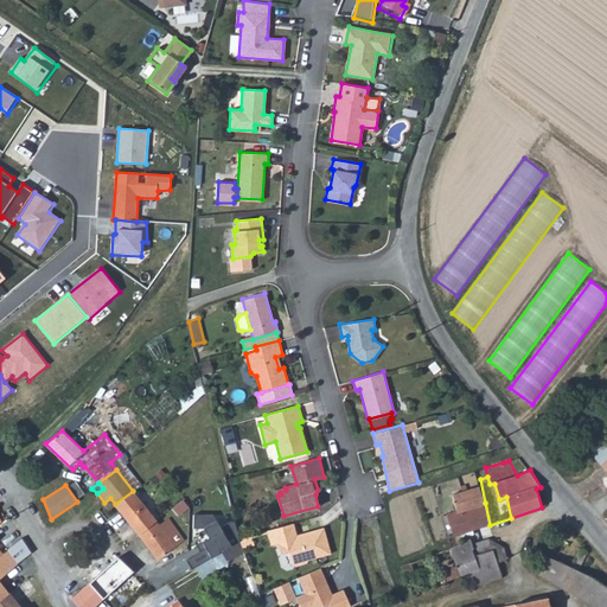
[(453,537),(490,525),(485,503),(483,503),(479,487),(453,494),(455,506),(452,508),(454,513),(448,516),(453,537)]
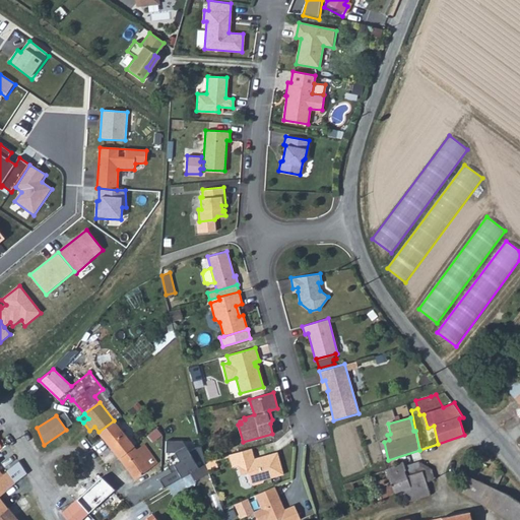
[(94,427),(89,431),(98,442),(103,439),(112,449),(102,457),(109,466),(118,458),(133,445),(114,420),(99,432),(94,427)]
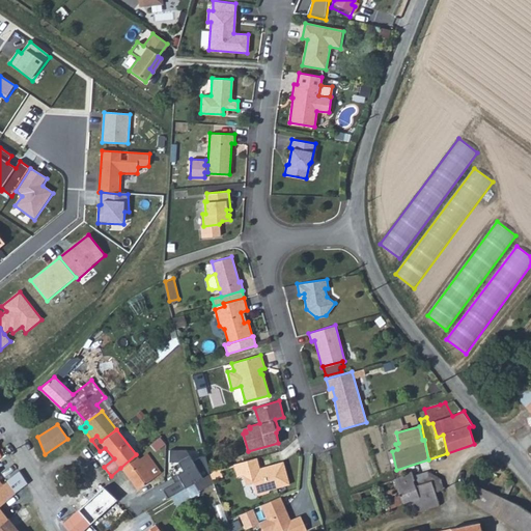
[(174,483),(163,490),(168,499),(186,490),(204,480),(186,448),(168,450),(169,463),(178,463),(184,472),(172,478),(174,483)]
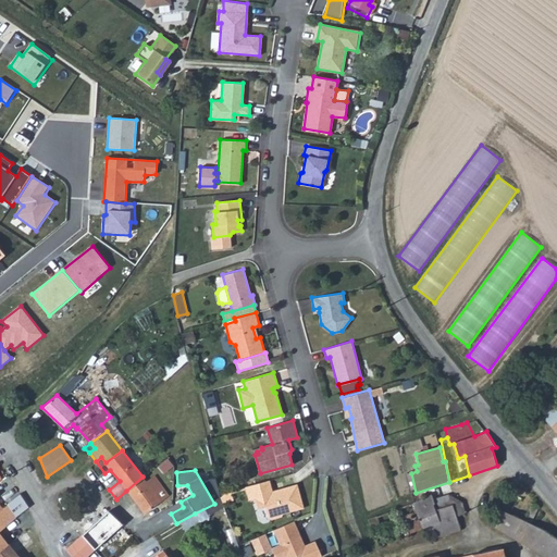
[(146,481),(143,477),(126,491),(136,502),(145,512),(169,494),(155,475),(146,481)]
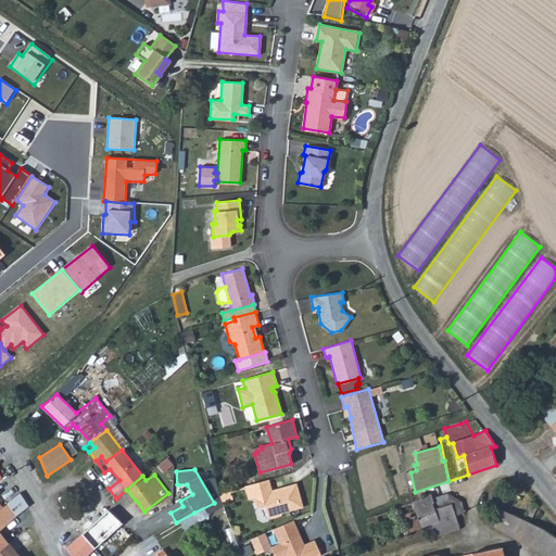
[(269,479),(245,485),(250,498),(255,496),(257,506),(265,504),(268,516),(272,517),(281,515),(282,512),(303,506),(297,482),(272,490),(269,479)]
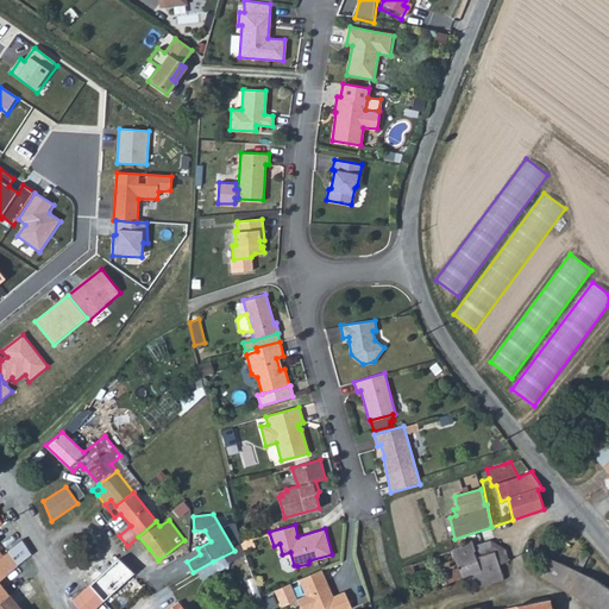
[(489,537),(471,542),(475,552),(473,552),(476,559),(495,552),(498,564),(509,559),(503,541),(493,545),(489,537)]
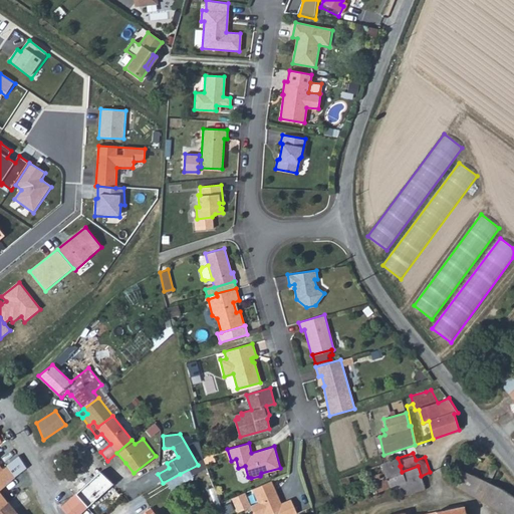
[(426,489),(421,476),(418,466),(402,472),(400,466),(401,466),(398,458),(382,464),(392,486),(398,484),(403,496),(426,489)]
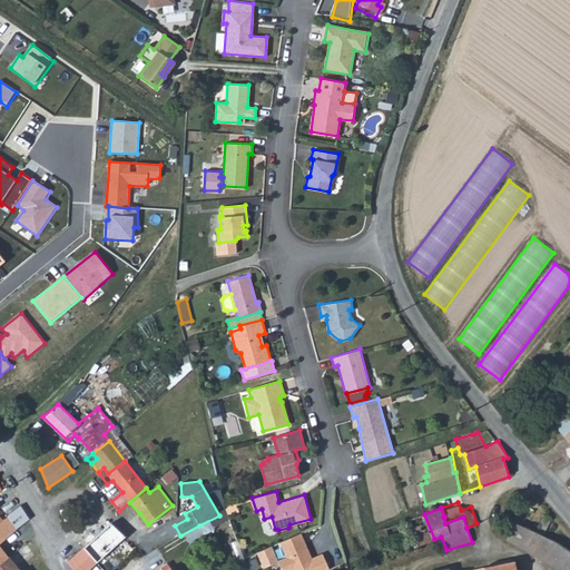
[(420,544),(434,539),(424,514),(411,520),(420,544)]
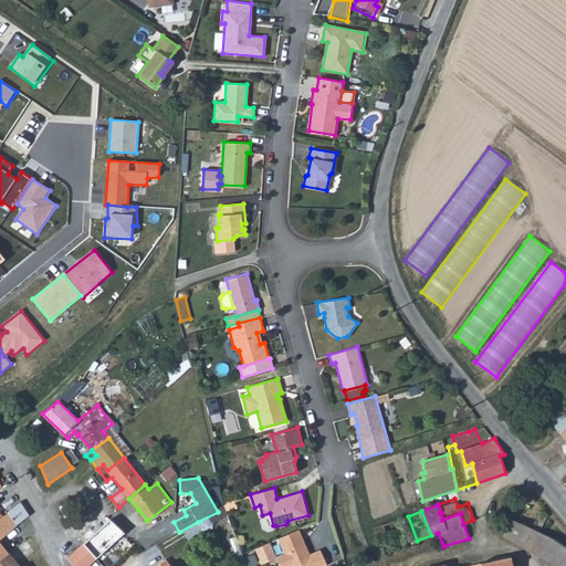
[(534,528),(540,531),(548,514),(542,512),(534,528)]
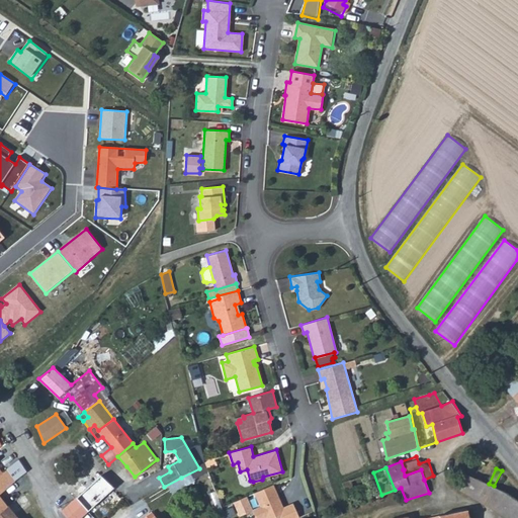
[(17,517),(0,497),(0,494),(14,482),(6,469),(2,472),(0,475),(0,517),(17,517)]
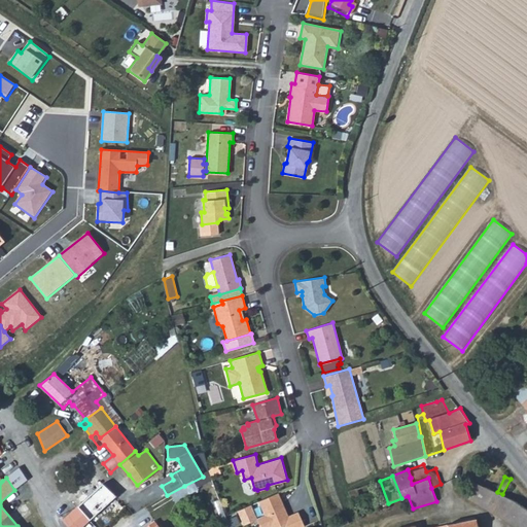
[(490,508),(517,526),(526,526),(526,508),(515,501),(502,494),(497,492),(477,484),(468,498),(490,508)]
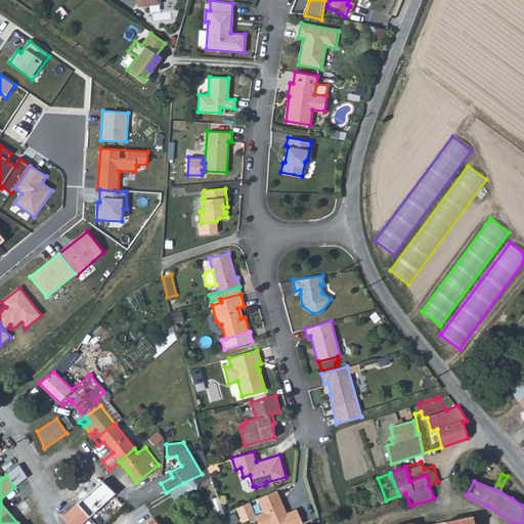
[(131,492),(140,504),(150,495),(141,484),(131,492)]
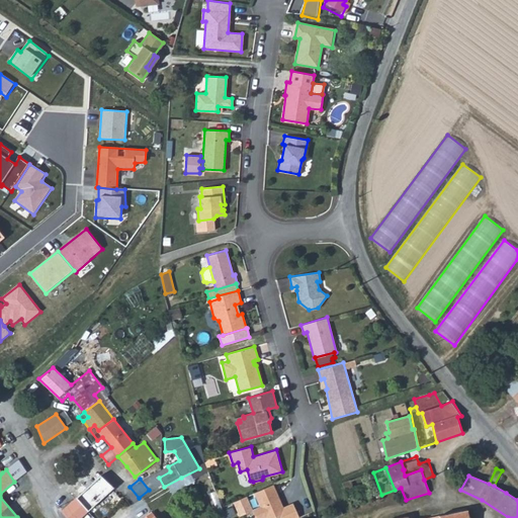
[(353,490),(350,482),(343,485),(346,493),(353,490)]
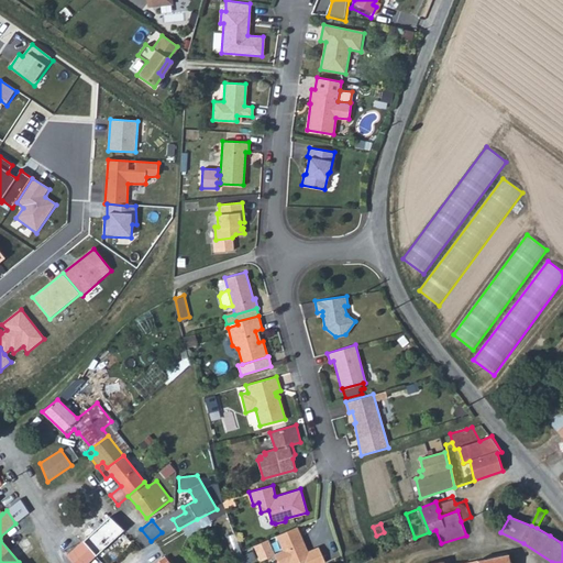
[(112,540),(111,539),(98,526),(83,541),(95,555),(112,540)]
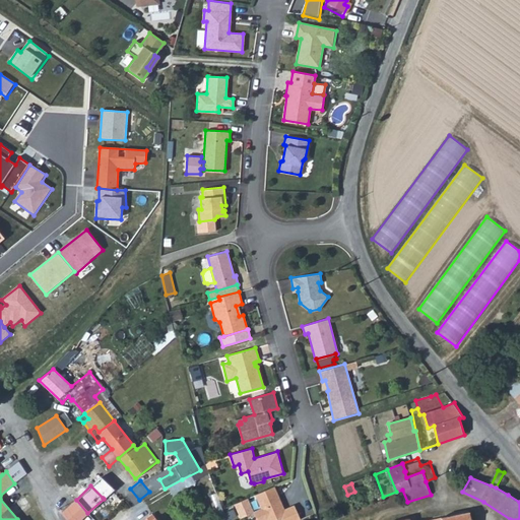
[(274,485),(255,494),(261,508),(254,511),(255,515),(257,519),(264,519),(266,519),(276,519),(280,518),(281,519),(296,519),(301,518),(295,504),(284,509),(274,485)]
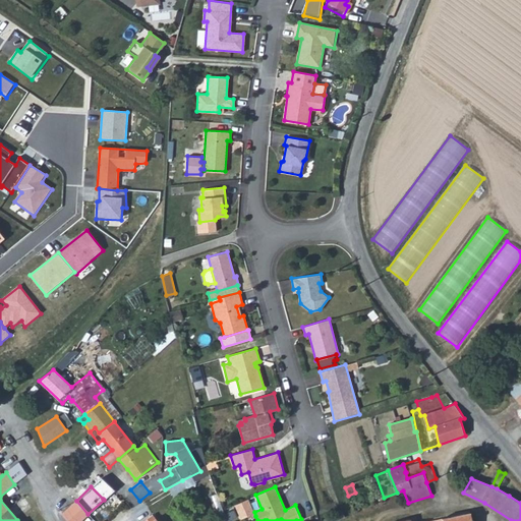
[(366,505),(373,502),(367,487),(361,490),(366,505)]
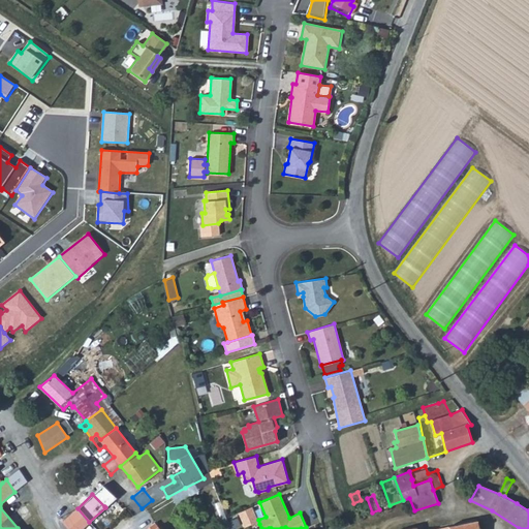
[(259,524),(258,520),(252,506),(239,512),(245,526),(254,522),(255,526),(259,524)]
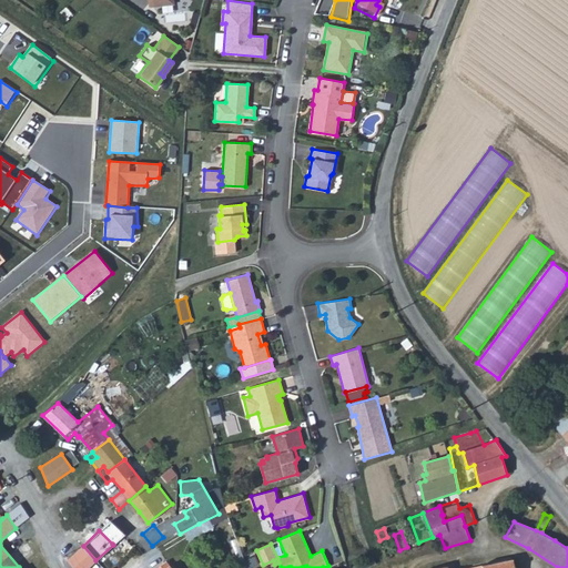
[(68,559),(75,567),(87,567),(92,565),(95,560),(83,546),(68,559)]
